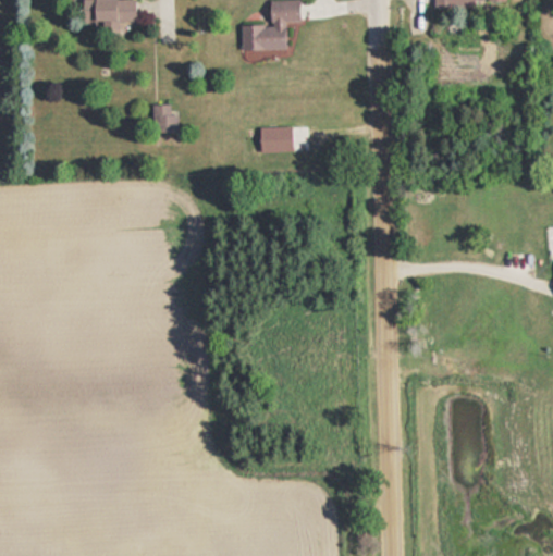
[(82,0),(83,22),(137,21),(136,0),(82,0)]
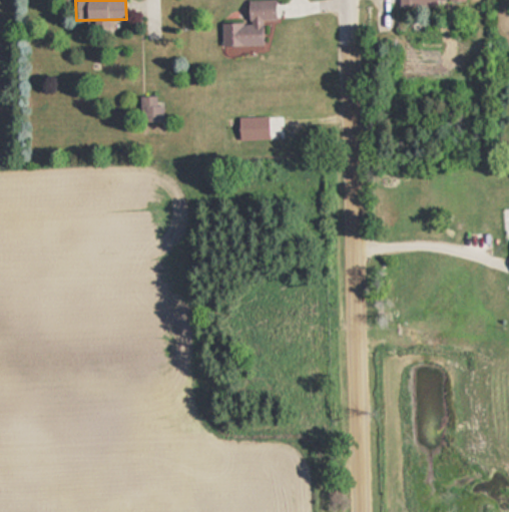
[(224,46),(265,45),(265,20),(277,19),(276,0),(249,0),(249,23),(224,23),(224,46)]
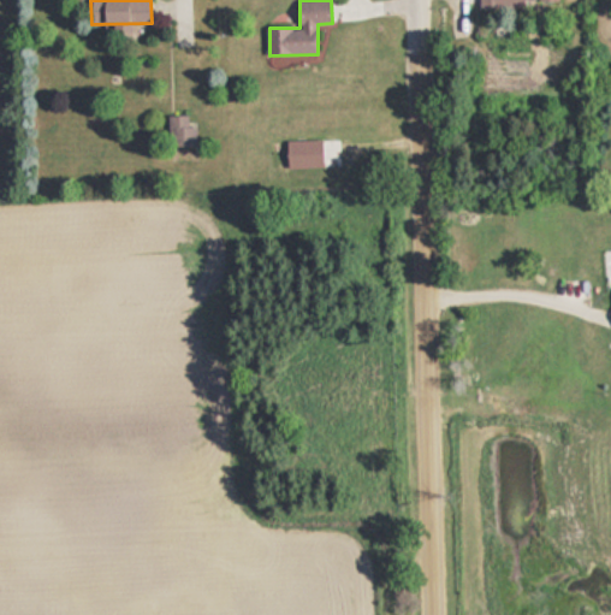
[(191,117),(171,117),(171,147),(200,147),(200,126),(191,126),(191,117)]
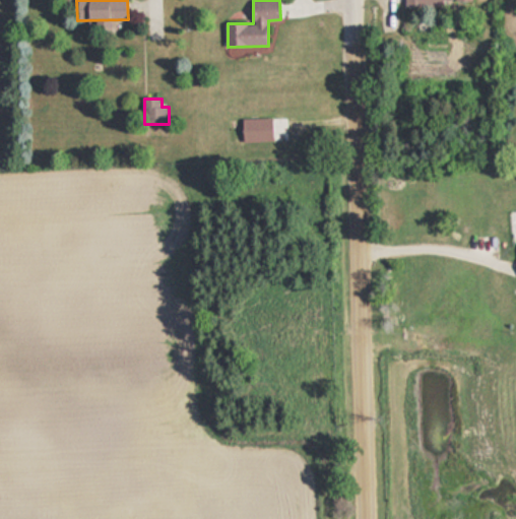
[(274,142),(274,120),(243,120),(243,142),(274,142)]
